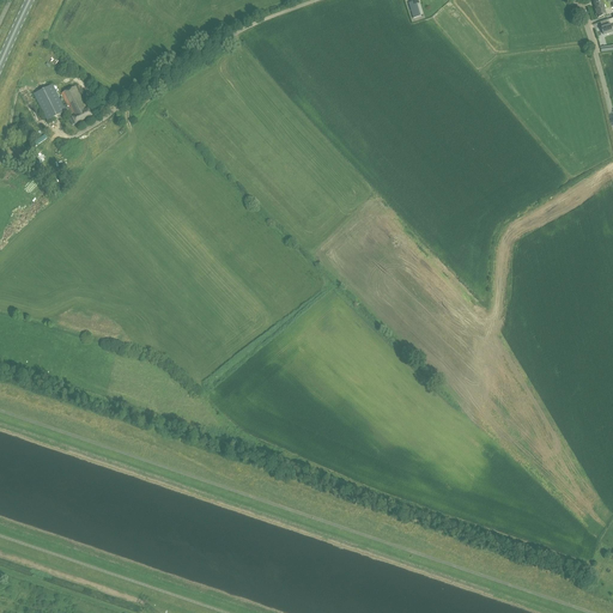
[(408,4),(411,13),(419,11),(417,4),(419,4),(418,0),(410,0),(411,2),(408,4)]
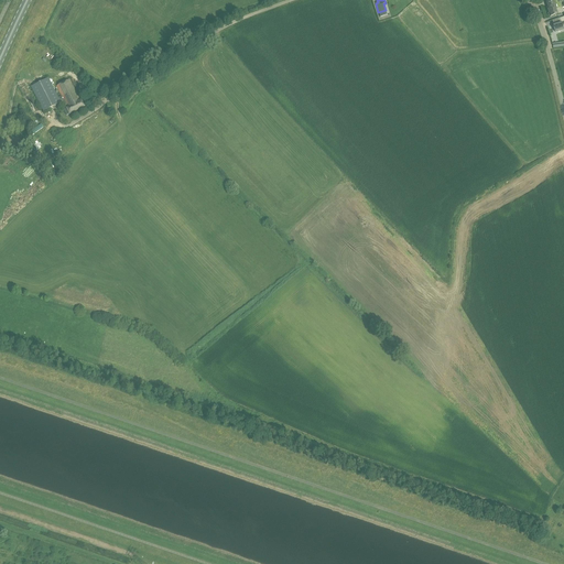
[(546,7),(549,11),(561,8),(560,2),(546,7)]
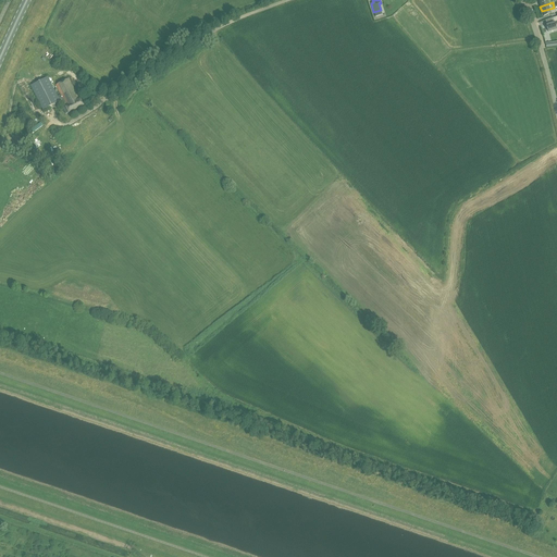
[(542,11),(543,16),(556,12),(554,8),(542,11)]
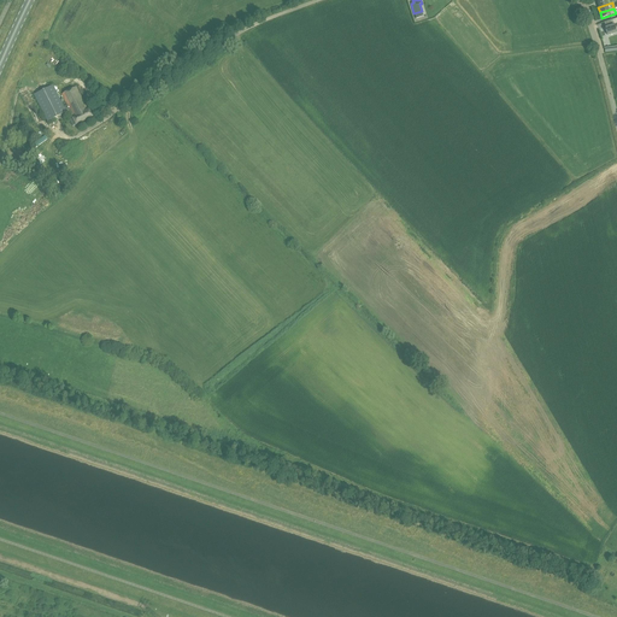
[(605,27),(607,35),(616,33),(616,29),(616,28),(616,18),(612,19),(613,24),(605,27)]
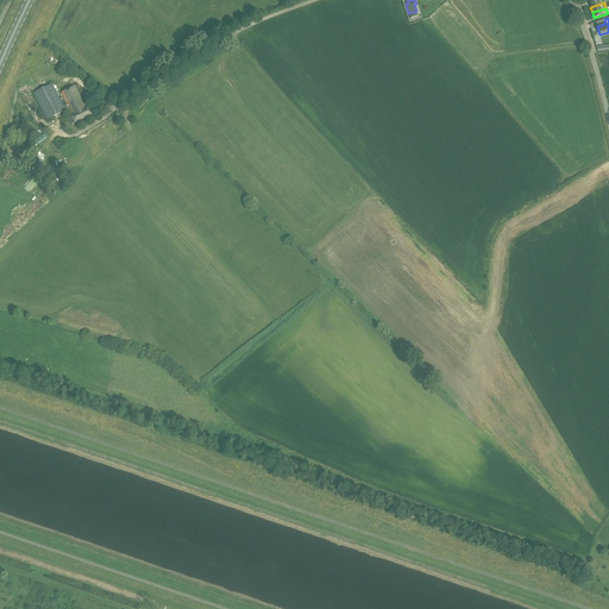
[(43,61),(48,71),(60,66),(54,56),(43,61)]
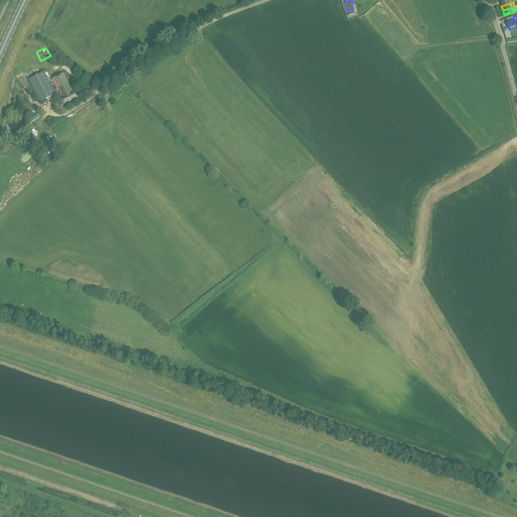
[(57,88),(56,88),(54,89),(44,72),(28,80),(39,102),(58,93),(62,99),(59,100),(62,106),(78,98),(75,91),(74,92),(64,73),(52,79),(57,88)]
